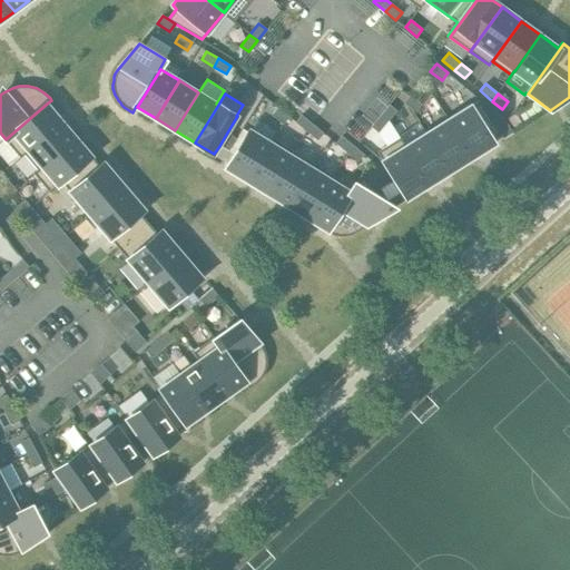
[(415,111),(422,105),(411,95),(404,102),(415,111)]
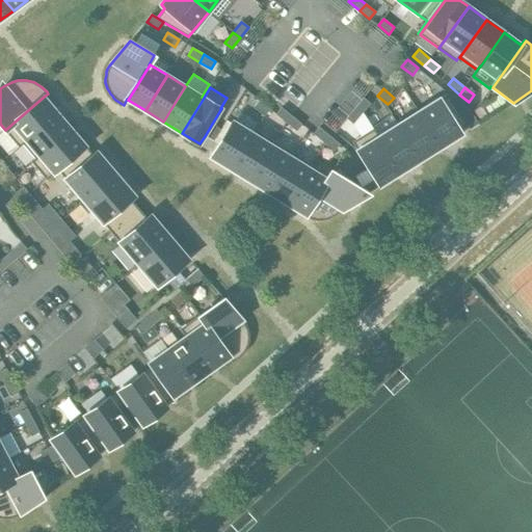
[(425,108),(447,142),(461,134),(458,130),(467,125),(453,103),(448,94),(425,108)]
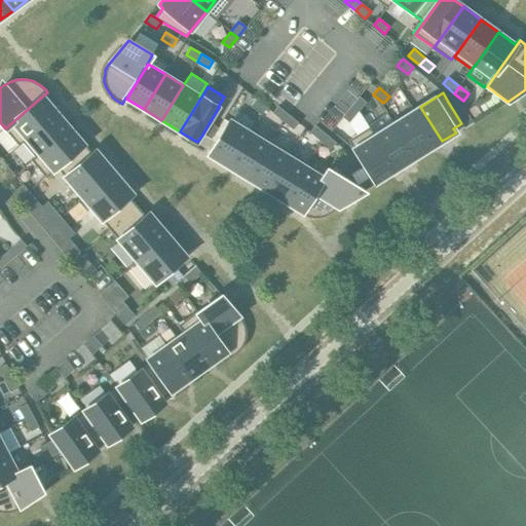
[(22,142),(57,112),(43,96),(5,128),(4,128),(17,145),(22,142)]
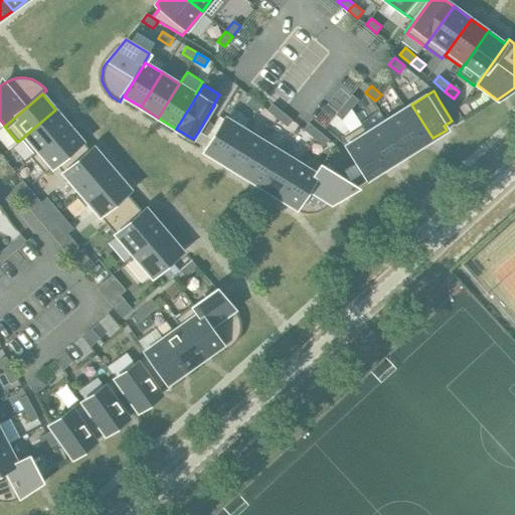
[(344,105),(351,111),(359,101),(352,95),(344,105)]
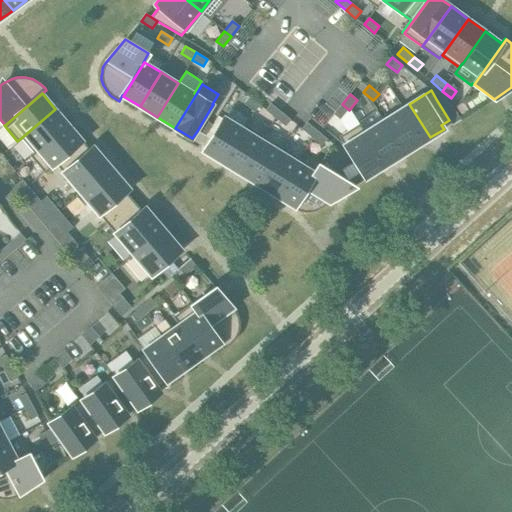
[(260,105),(250,96),(244,103),(254,111),(260,105)]
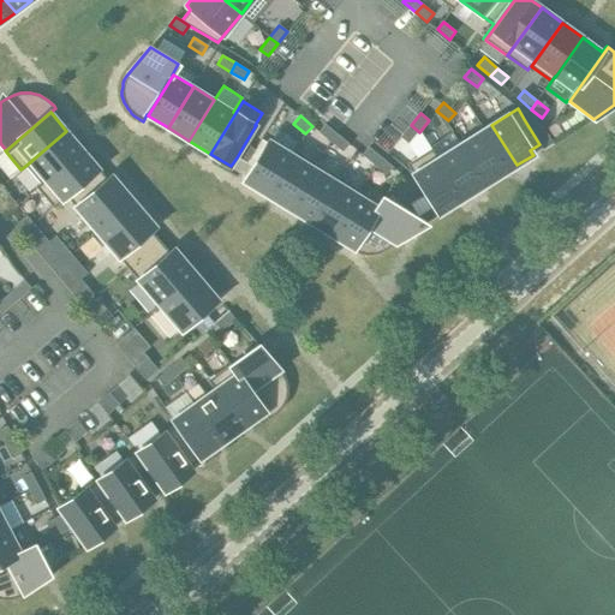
[(529,117),(524,119),(539,144),(543,149),(553,143),(544,129),(529,117)]
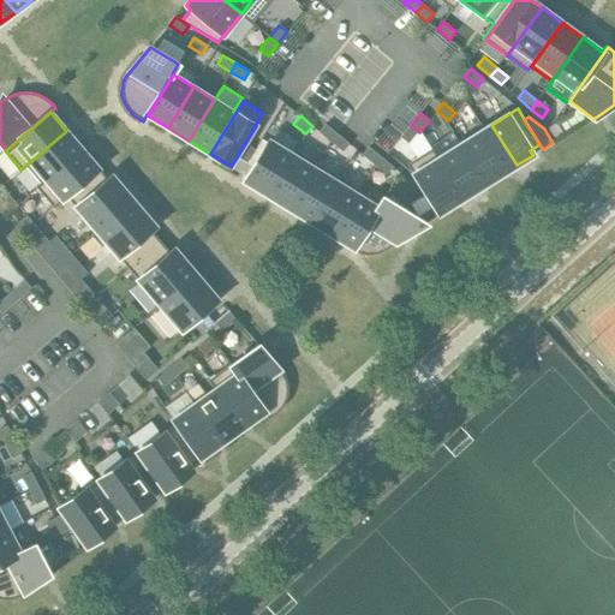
[(332,142),(338,135),(326,124),(320,132),(332,142)]
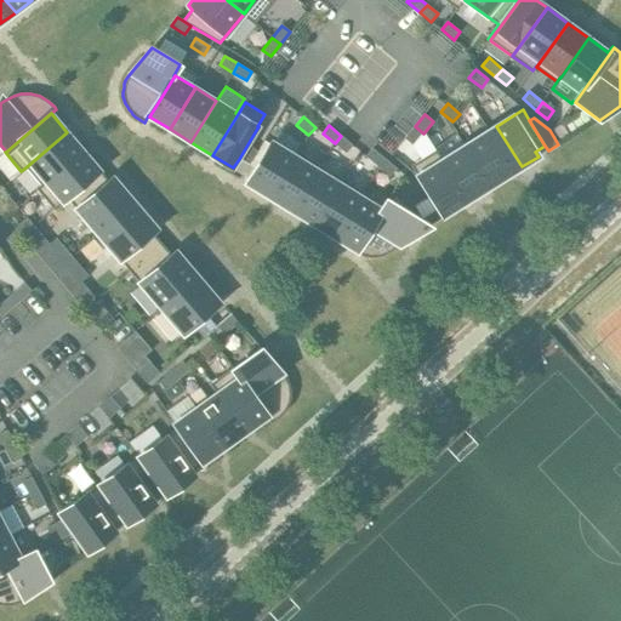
[(415,126),(405,138),(414,146),(423,134),(415,126)]
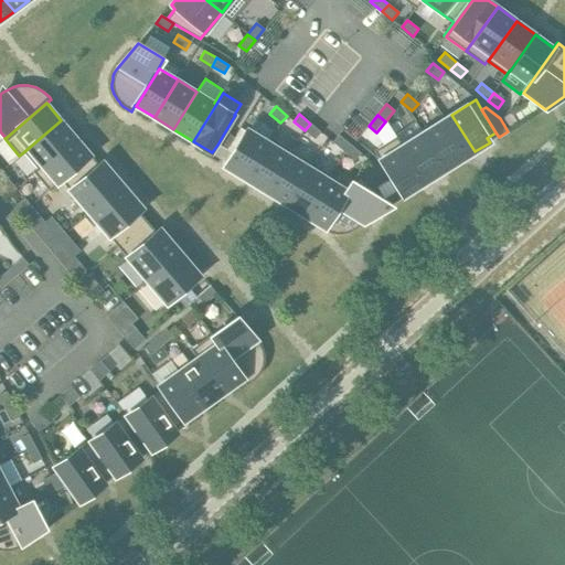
[(428,129),(451,167),(475,151),(451,115),(428,129)]
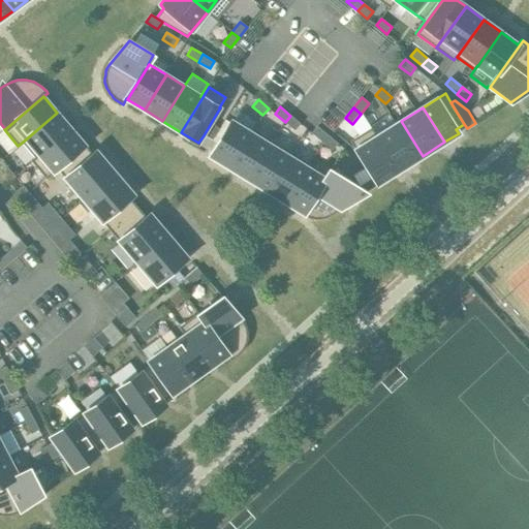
[(217,144),(210,156),(232,170),(256,130),(253,128),(257,122),(239,111),(232,122),(231,121),(217,144)]
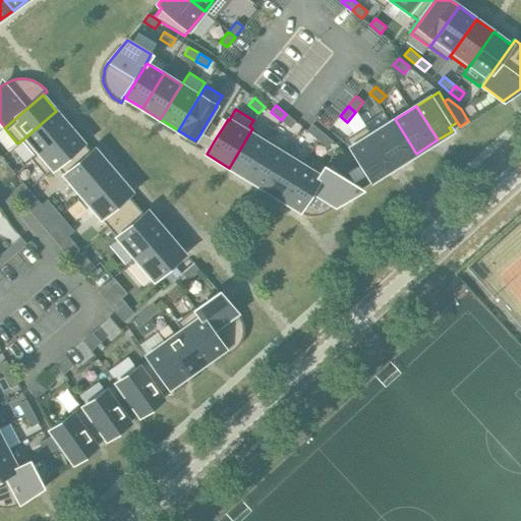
[(69,127),(56,111),(21,140),(35,156),(69,127)]
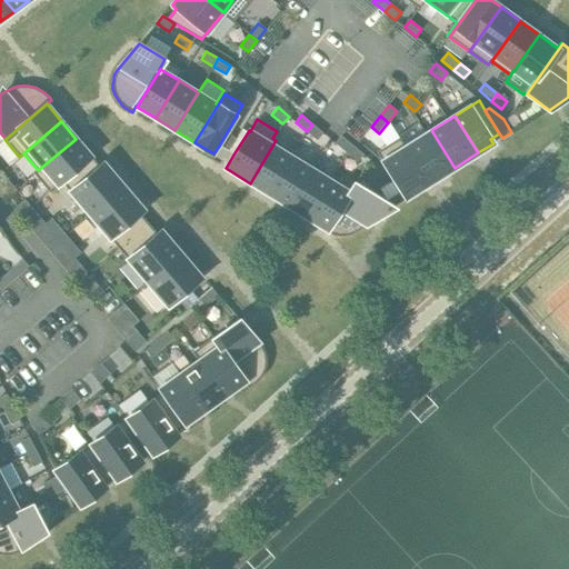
[(318,141),(323,133),(312,125),(307,131),(318,141)]
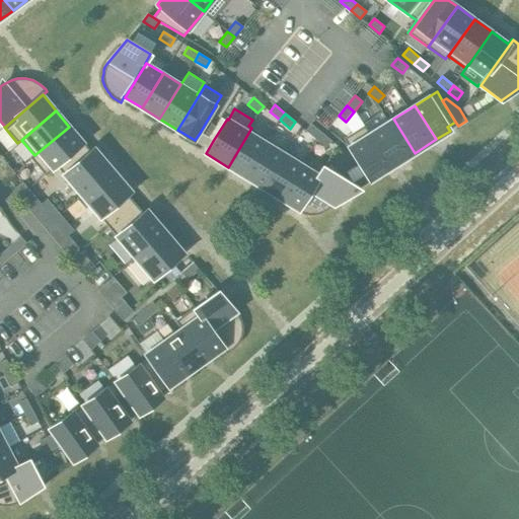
[(371,132),(393,166),(415,153),(393,119),(371,132)]
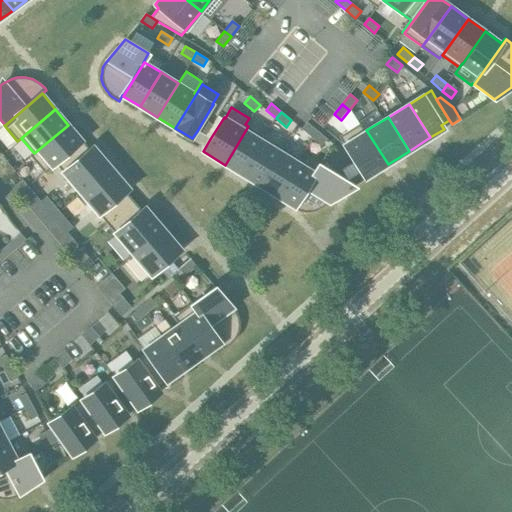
[(204,119),(197,131),(205,136),(212,124),(204,119)]
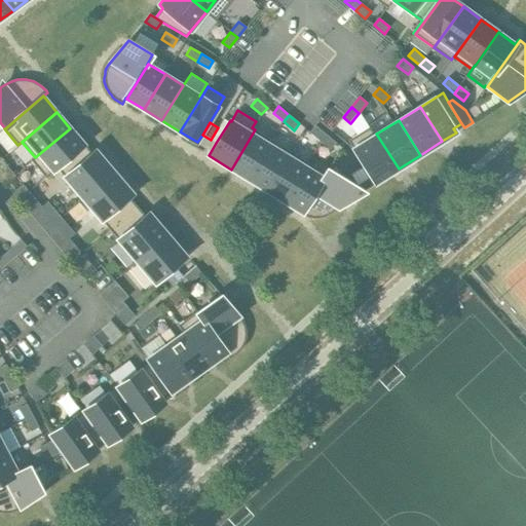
[(321,141),(327,135),(316,126),(310,133),(321,141)]
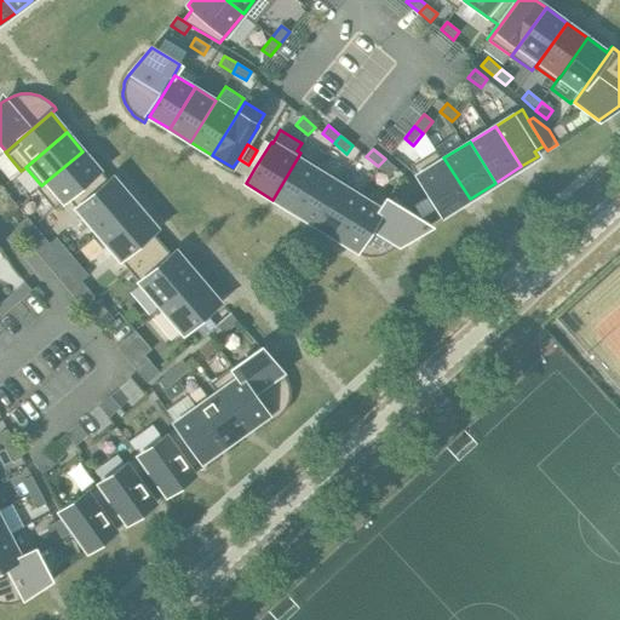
[(470,199),(443,158),(442,159),(436,149),(411,166),(437,210),(442,216),(470,199)]
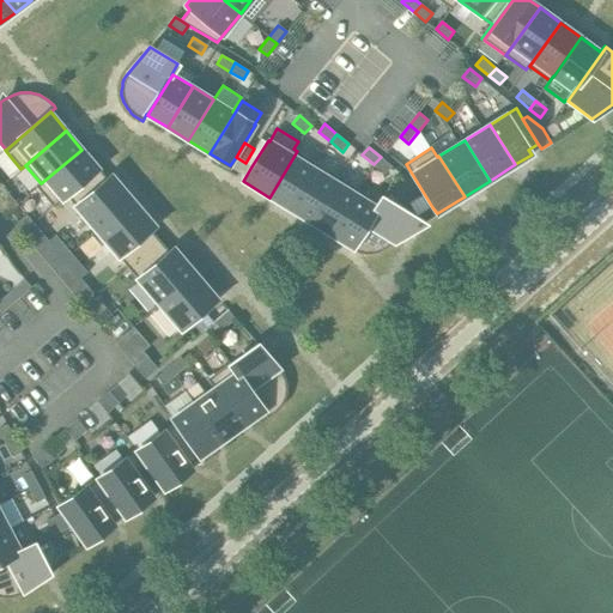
[(98,168),(82,150),(41,183),(37,188),(53,206),(66,195),(98,168)]
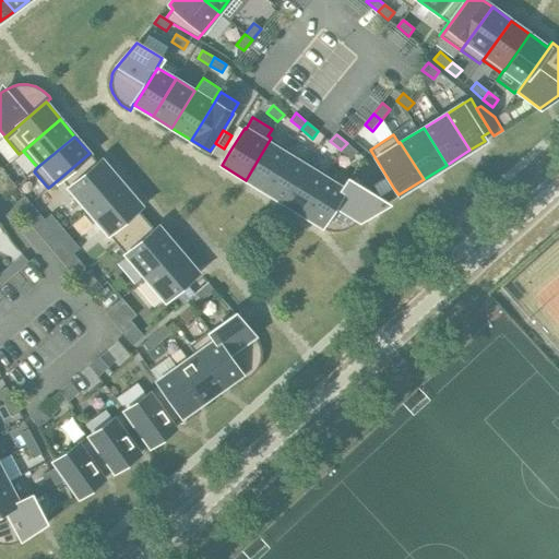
[(271,138),(246,180),(264,191),(290,150),(271,138)]
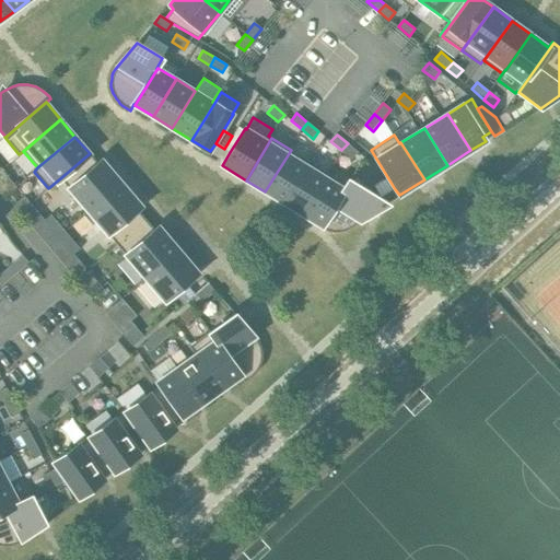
[(352,160),(359,152),(348,143),(341,150),(352,160)]
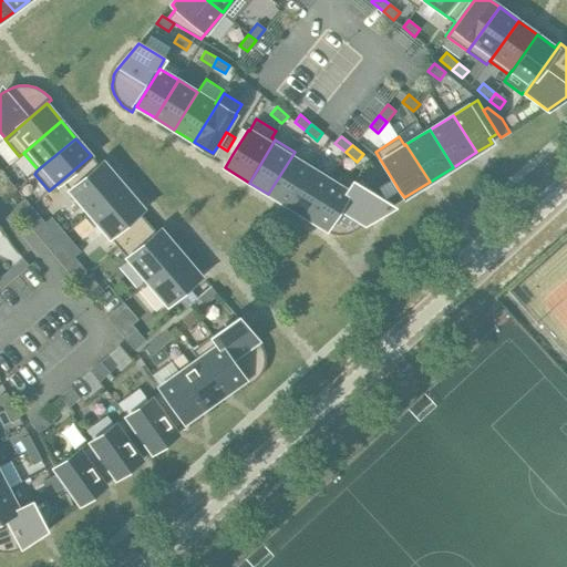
[(295,152),(268,194),(288,206),(313,164),(295,152)]
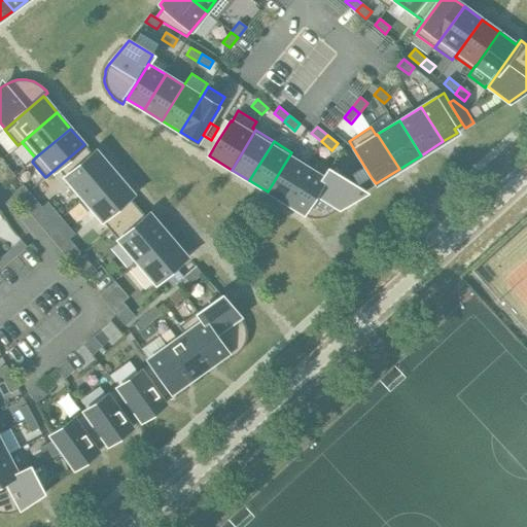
[(57,168),(45,177),(46,178),(58,168),(83,199),(114,172),(96,150),(92,153),(89,150),(84,144),(57,168)]
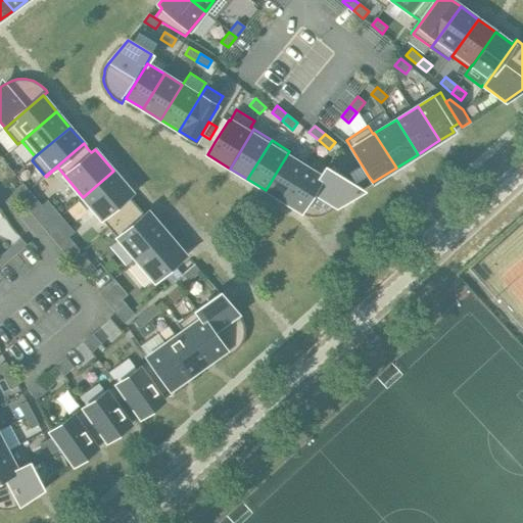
[(289,151),(266,190),(283,201),(307,162),(289,151)]
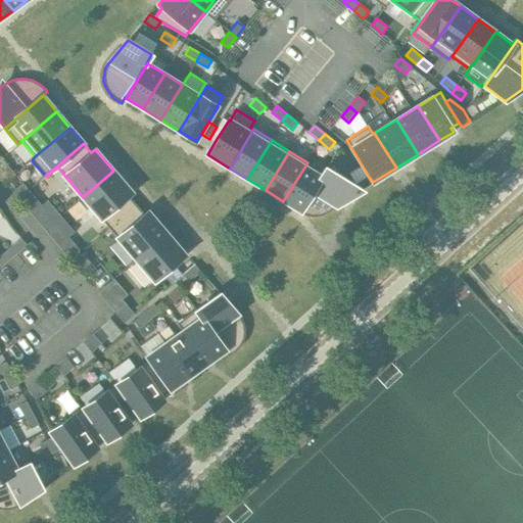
[(307,162),(283,201),(298,210),(298,211),(300,214),(327,169),(326,168),(323,172),(307,162)]
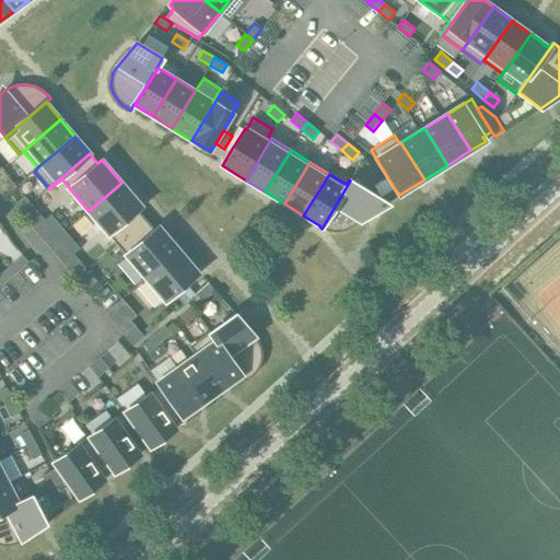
[(7,176),(0,182),(0,183),(9,194),(16,187),(7,176)]
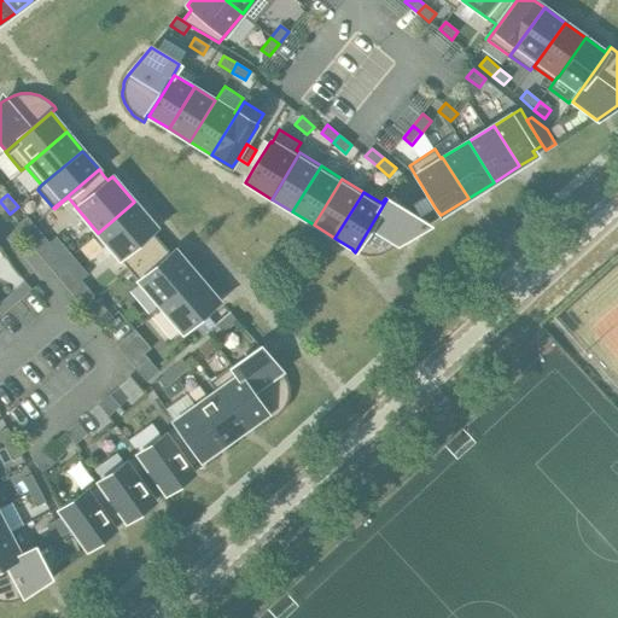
[(386,199),(355,252),(359,254),(360,255),(366,256),(369,256),(374,256),(379,255),(383,254),(385,252),(427,226),(419,220),(386,199)]
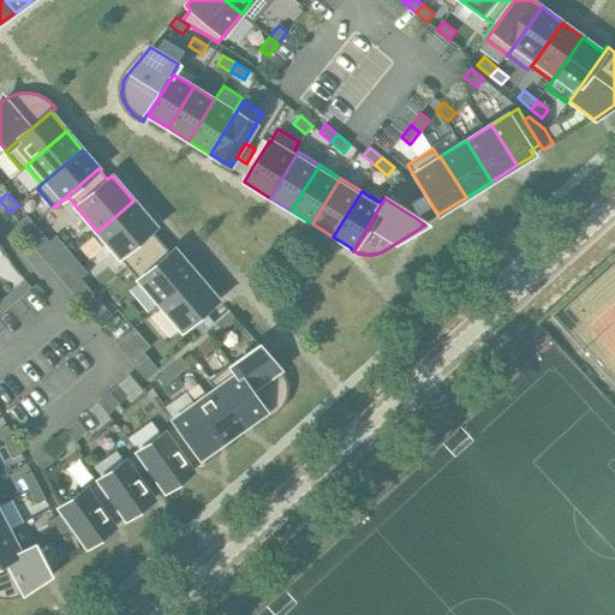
[(129,269),(160,242),(151,231),(155,227),(133,201),(97,232),(119,258),(129,269)]
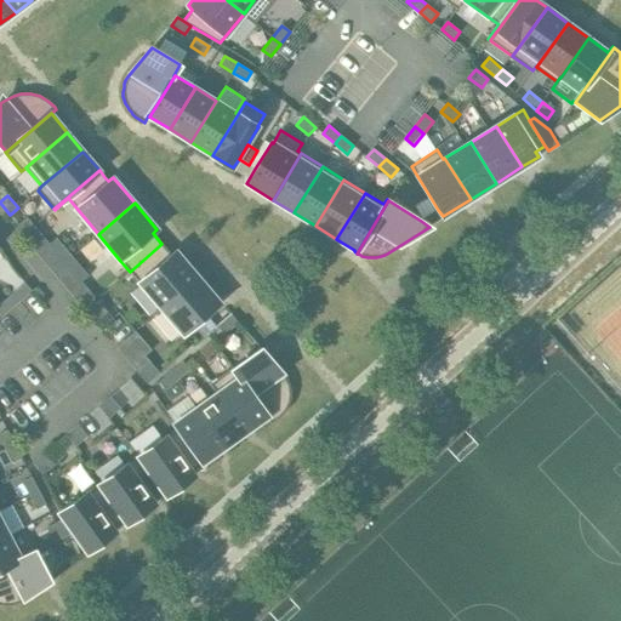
[(438,210),(421,221),(429,227),(443,216),(438,210)]
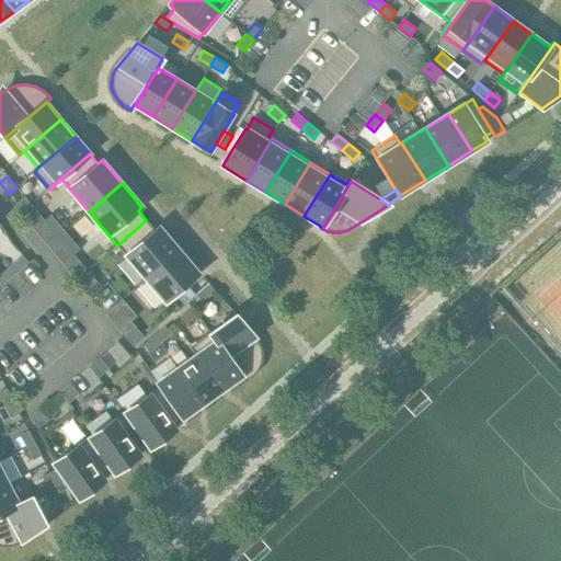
[(31,204),(24,197),(13,206),(20,213),(31,204)]
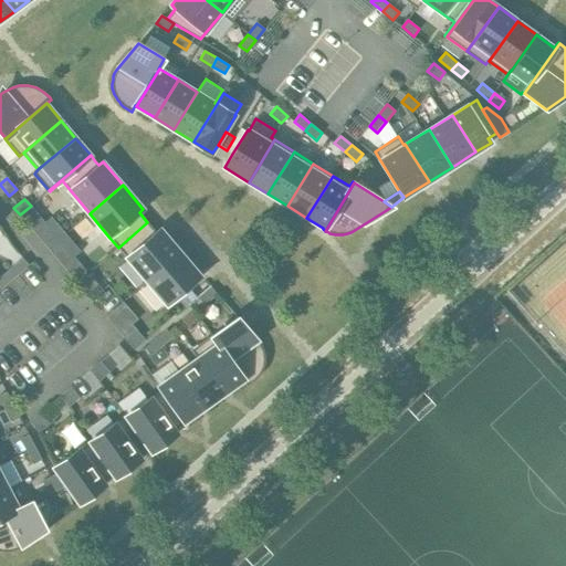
[(20,215),(29,226),(40,217),(31,206),(20,215)]
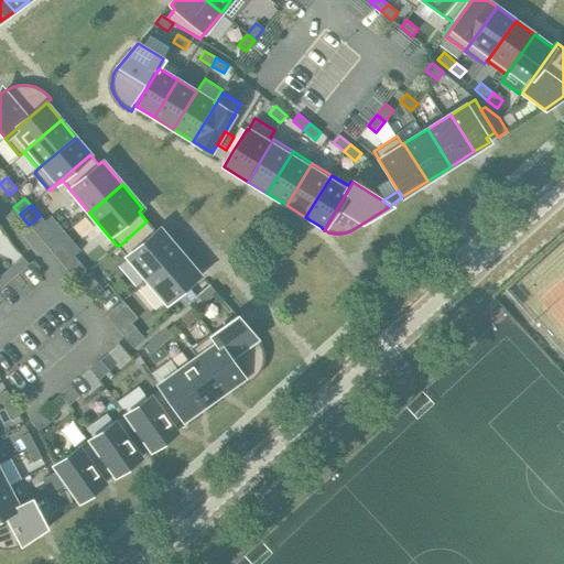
[(79,249),(49,214),(34,226),(66,261),(79,249)]
